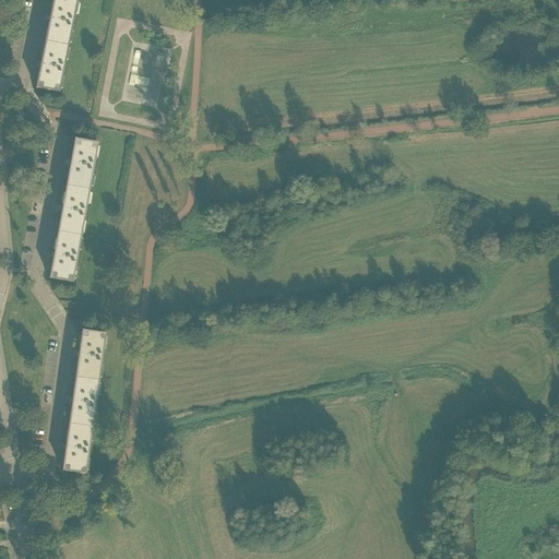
[(48,22),(44,42),(67,46),(76,0),(73,0),(52,0),(49,16),(47,15),(46,21),(48,22)]
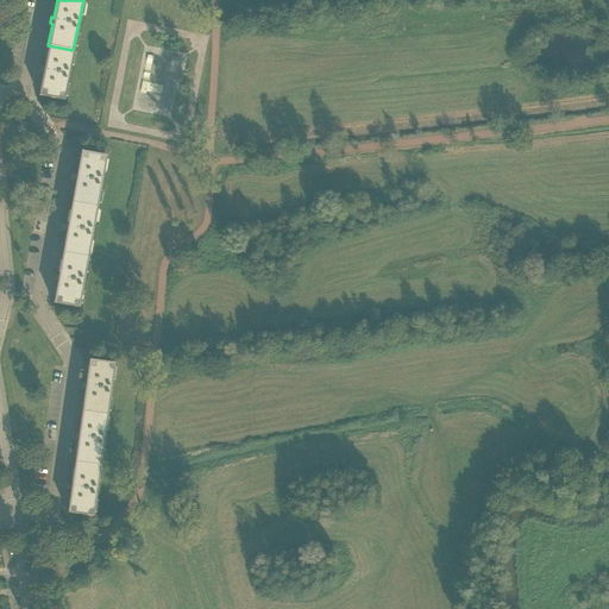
[(73,50),(48,45),(44,68),(41,67),(39,73),(43,74),(38,96),(63,101),(73,50)]
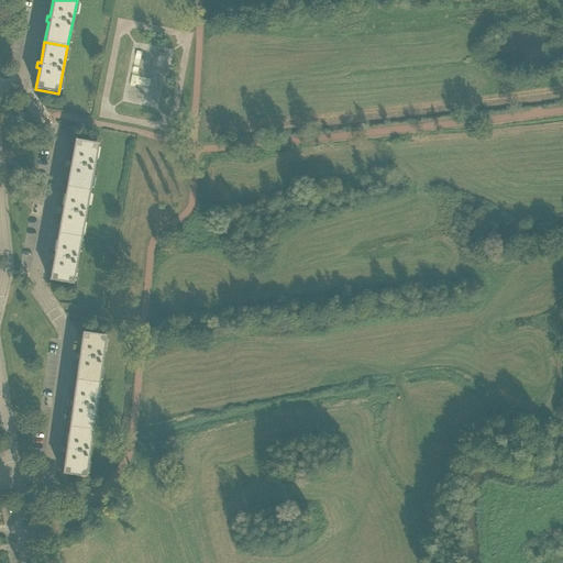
[(69,167),(66,187),(89,191),(97,145),(75,141),(70,162),(68,161),(67,166),(69,167)]
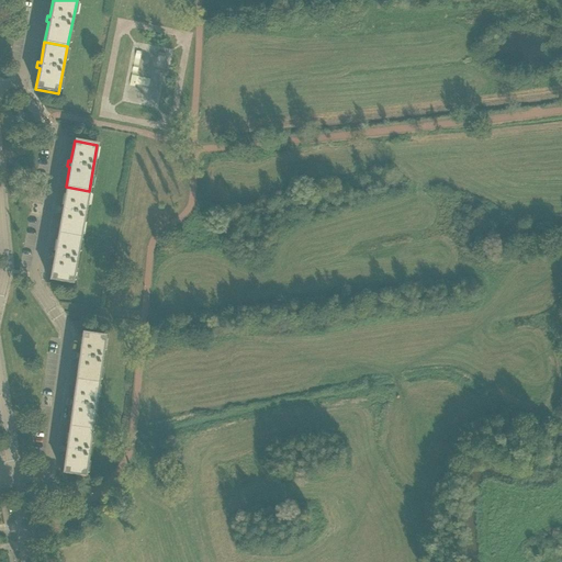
[(89,191),(66,187),(62,208),(59,206),(58,212),(62,213),(57,234),(80,237),(89,191)]
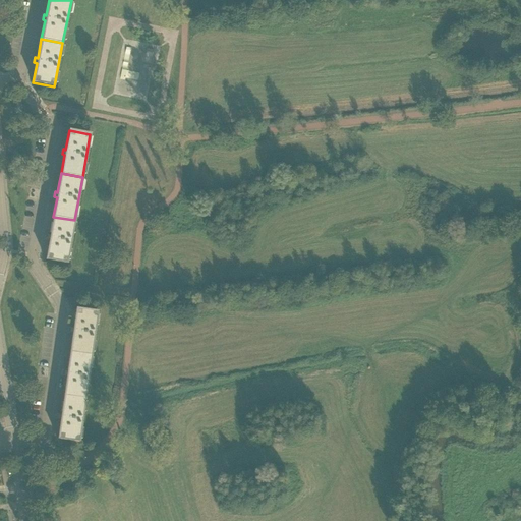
[(74,220),(53,217),(50,235),(47,235),(46,240),(49,240),(45,259),(66,264),(74,220)]
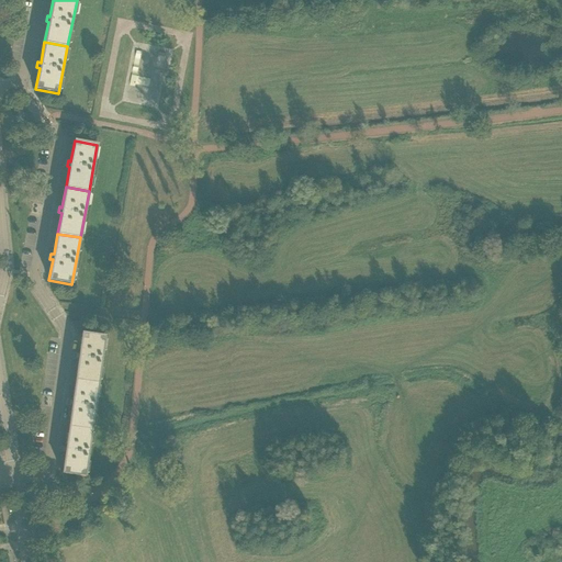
[(75,380),(98,383),(104,336),(81,333),(79,353),(76,353),(75,359),(78,359),(75,380)]
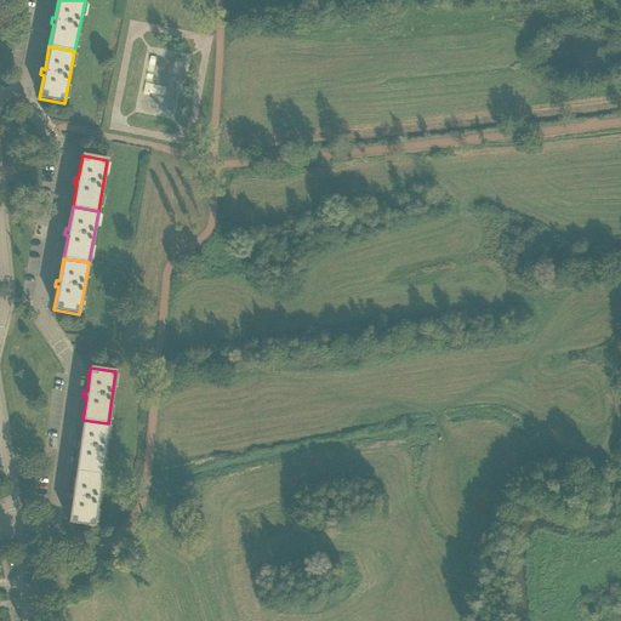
[(79,448),(75,471),(101,474),(108,423),(83,420),(80,442),(77,442),(75,448),(79,448)]
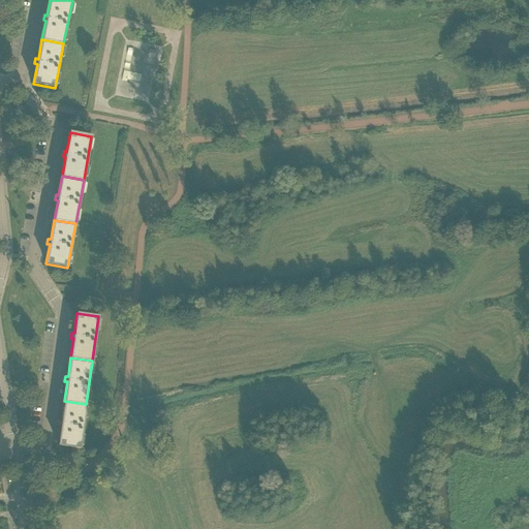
[(86,404),(64,401),(62,421),(59,419),(58,425),(61,426),(58,445),(80,448),(86,404)]
